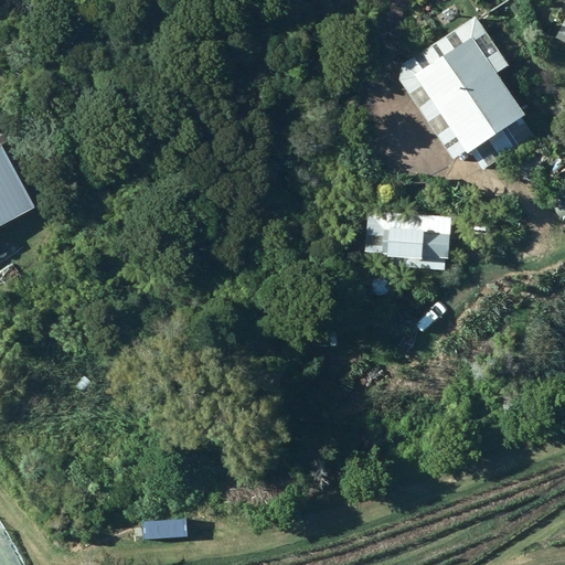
[(505,65),(473,16),(397,65),(396,80),(450,163),(522,117),(493,74),(505,65)]
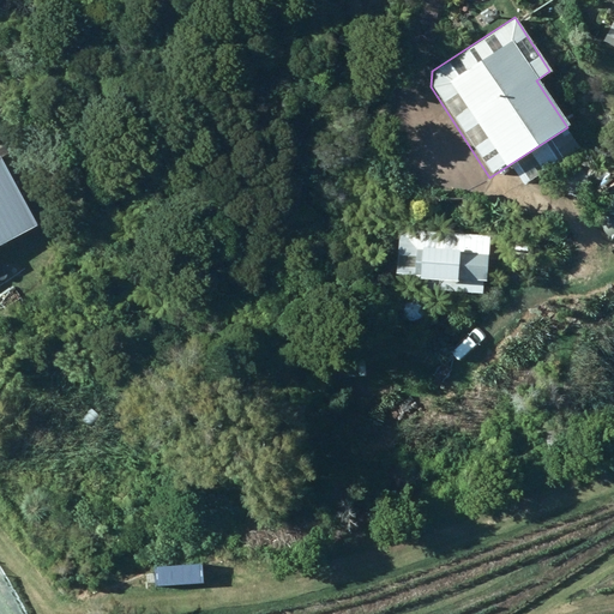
[(613,17),(602,42),(613,48),(613,17)]
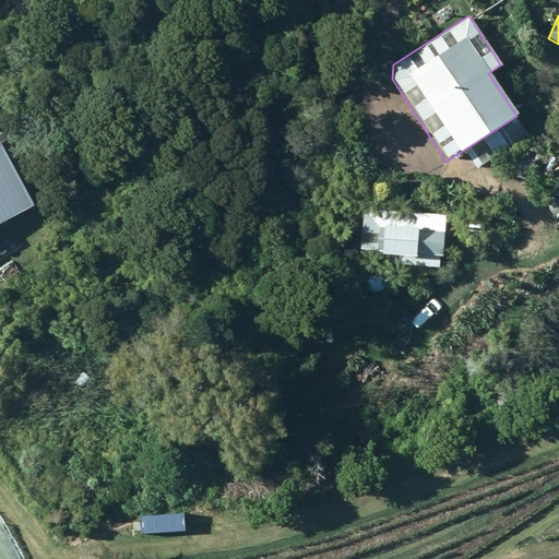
[(0,222),(45,198),(18,146),(4,154),(0,144),(0,222)]
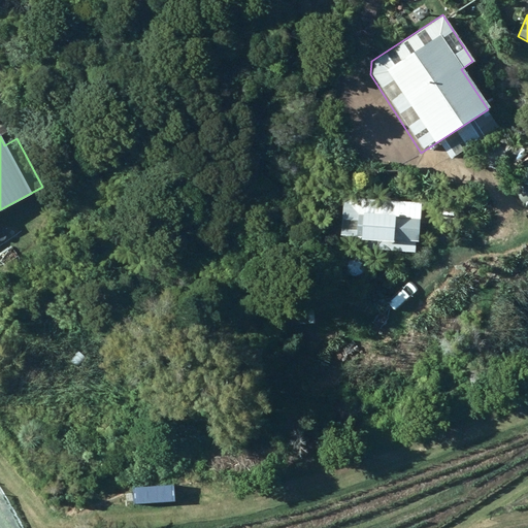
[(438,163),(460,160),(460,152),(437,154),(438,163)]
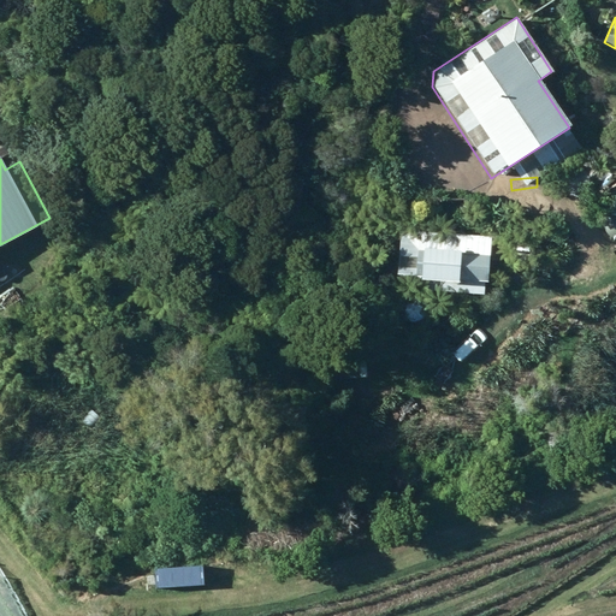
[(456,282),(487,283),(490,236),(486,236),(487,219),(461,218),(460,235),(400,230),(396,277),(416,278),(416,282),(456,284),(456,282)]
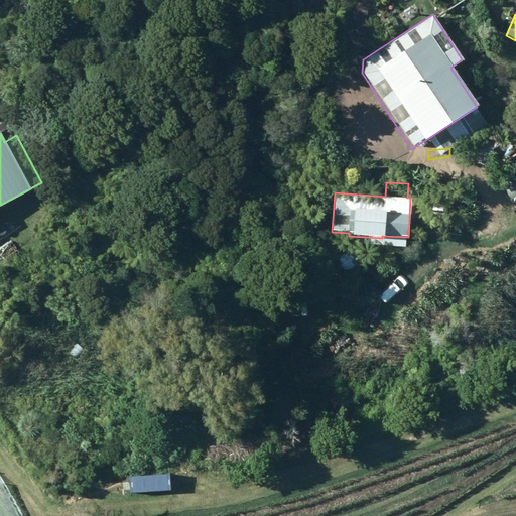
[(170,475),(130,477),(131,493),(171,490),(170,475)]
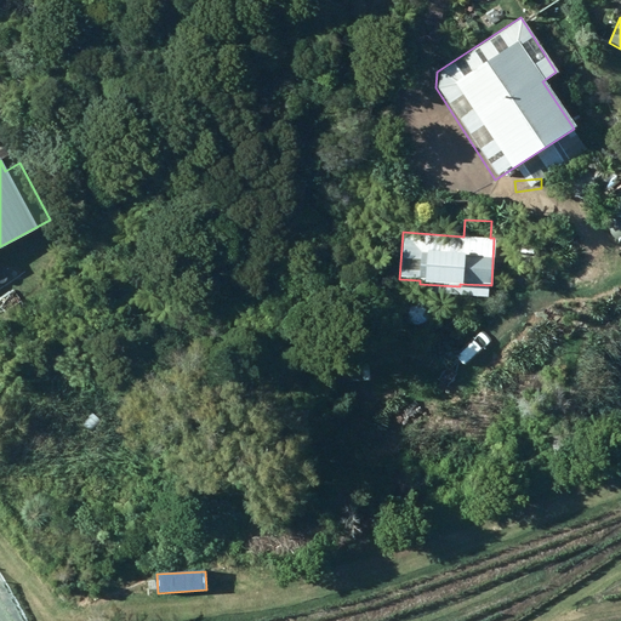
All buildings are outlined.
